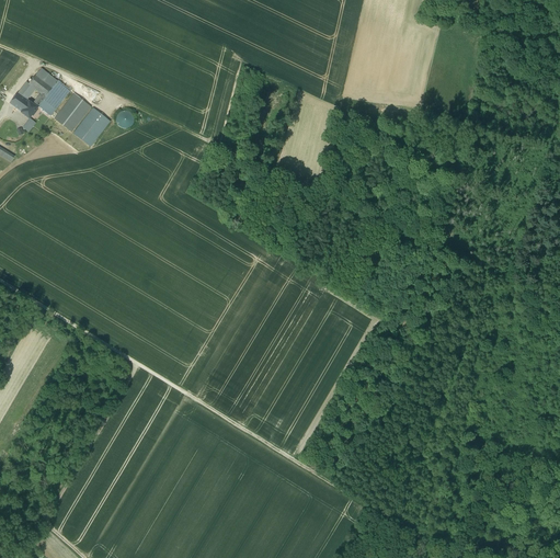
[(42,66),(30,81),(36,87),(42,91),(46,94),(59,79),(42,66)]
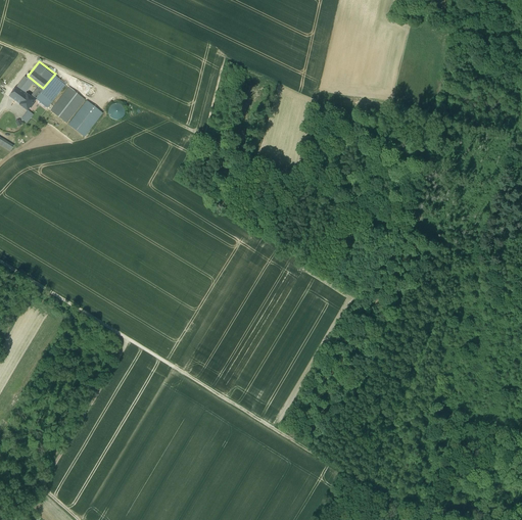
[(66,83),(55,74),(43,88),(37,96),(48,105),(66,83)]
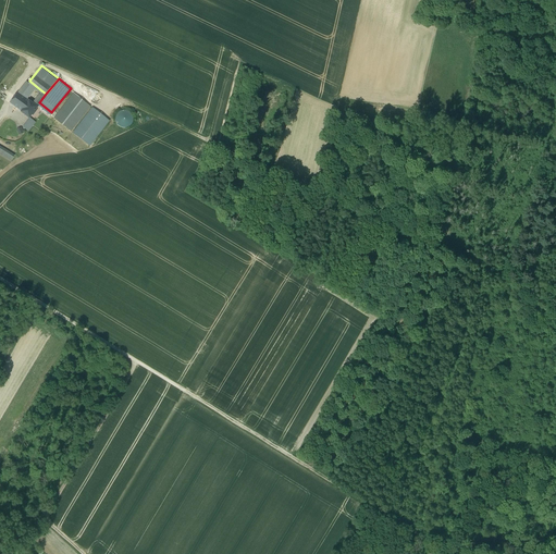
[(27,79),(19,90),(28,97),(36,86),(29,81),(27,79)]
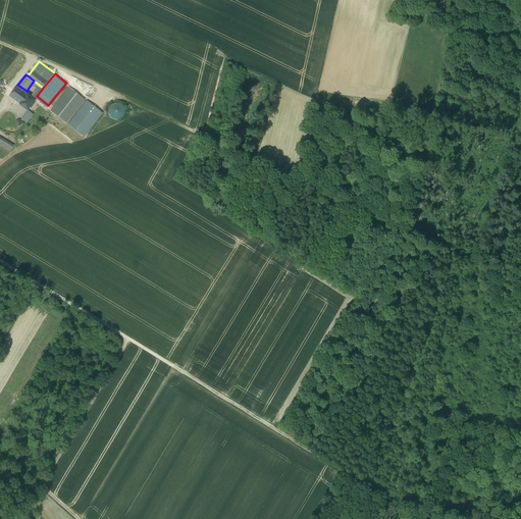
[(20,101),(28,92),(27,91),(17,85),(9,94),(20,101)]
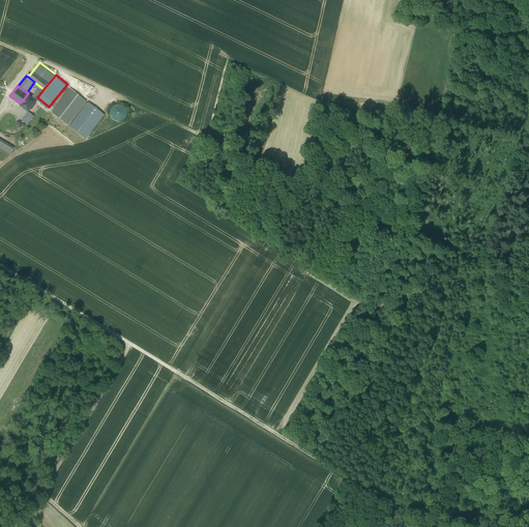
[(37,97),(43,89),(39,86),(32,94),(37,97)]
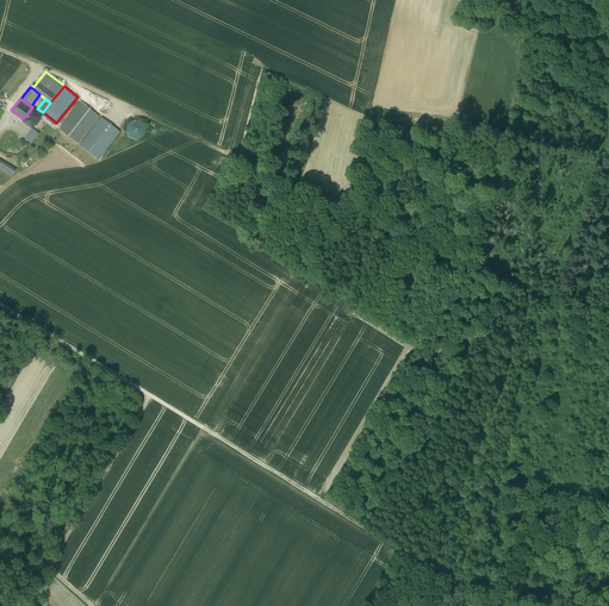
[(100,114),(81,99),(60,126),(79,141),(100,114)]
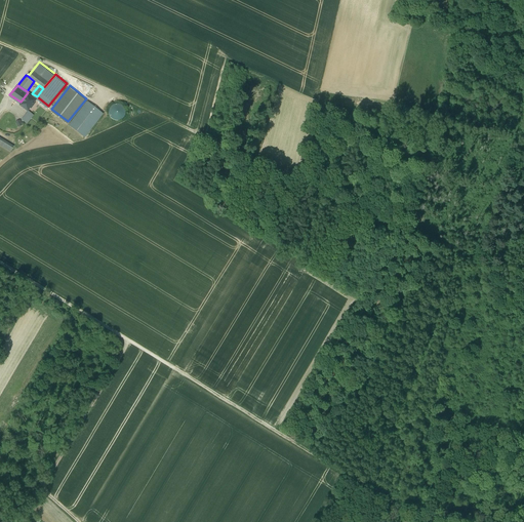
[(28,92),(21,102),(28,108),(37,96),(32,93),(32,94),(28,92)]
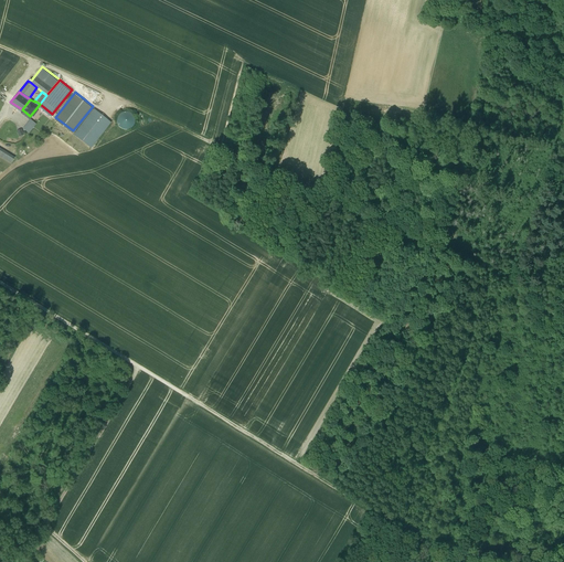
[(92,146),(113,119),(95,106),(74,131),(92,146)]
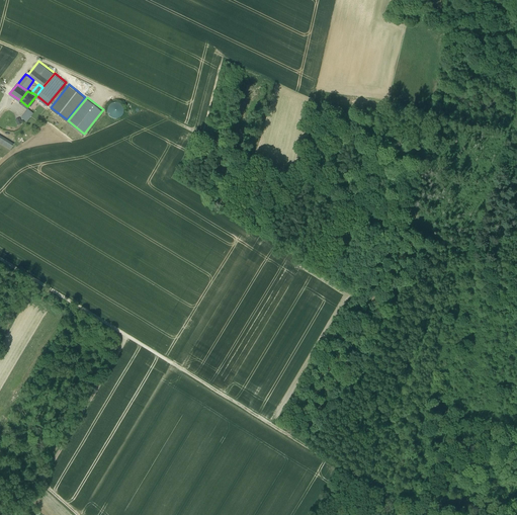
[(108,107),(108,110),(110,113),(113,115),(116,116),(120,115),(122,113),(124,110),(124,107),(123,103),(121,101),(117,100),(114,100),(111,101),(109,104),(108,107)]
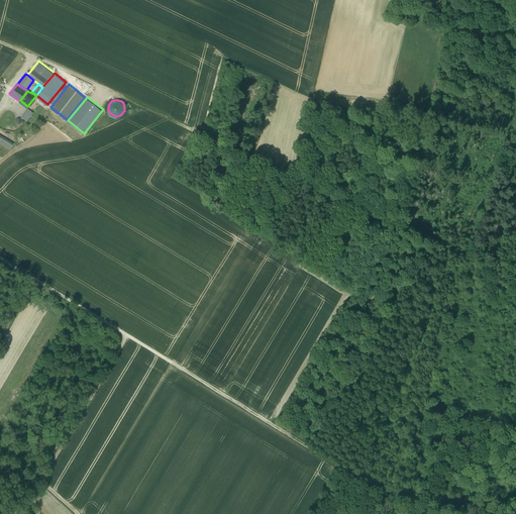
[(28,106),(21,115),(27,119),(34,111),(28,106)]
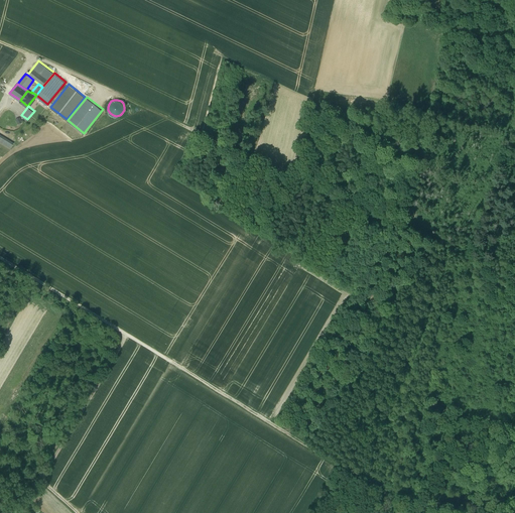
[(0,139),(11,147),(14,141),(0,132),(0,139)]
